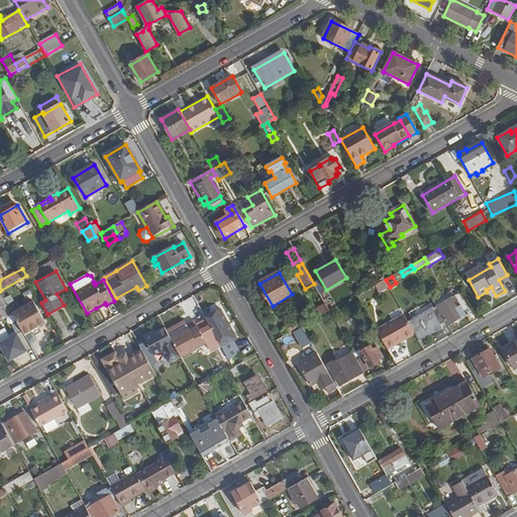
[(385,281),(374,287),(377,293),(388,287),(385,281)]
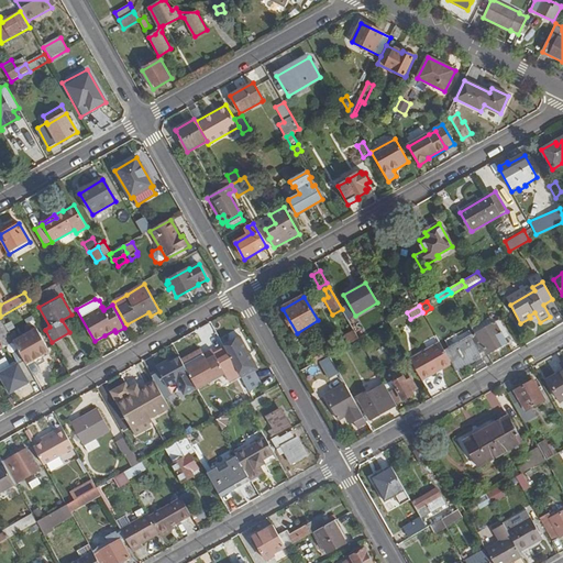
[(492,317),(471,328),(474,333),(475,335),(496,323),(492,317)]
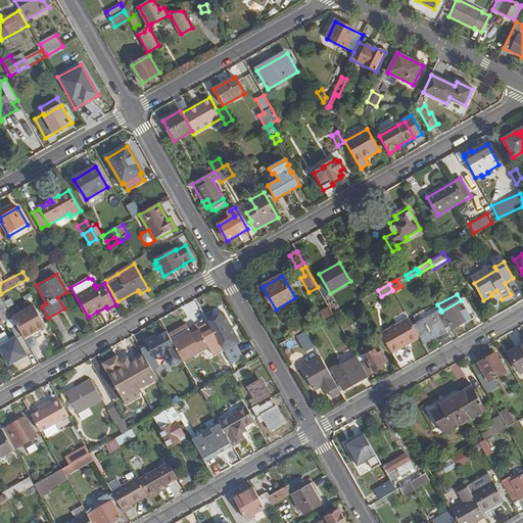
[(0,317),(3,323),(4,323),(13,318),(9,312),(2,298),(0,299),(0,317)]
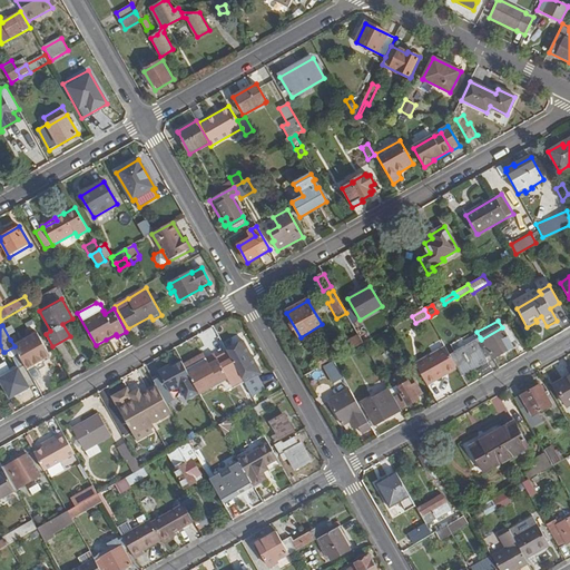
[(502,327),(481,340),(490,356),(492,360),(513,347),(513,346),(510,343),(514,341),(505,325),(502,327)]
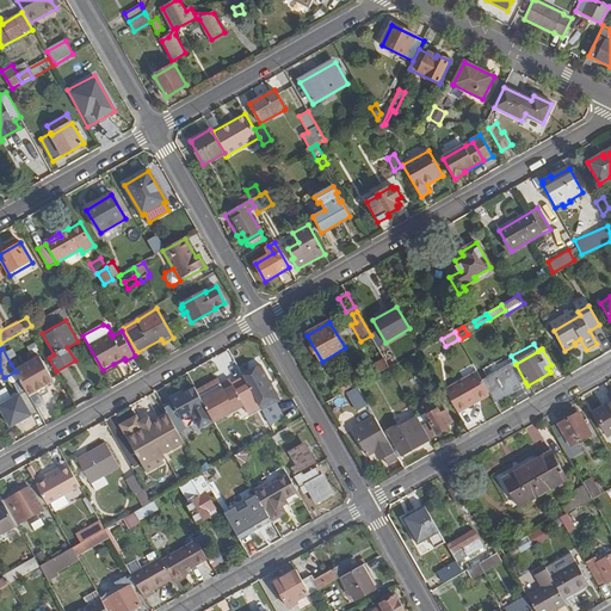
[(39,358),(16,372),(29,395),(53,382),(39,358)]
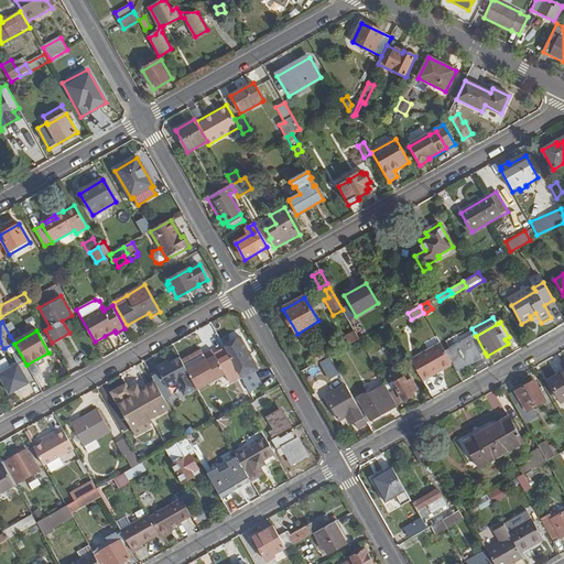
[(343,339),(347,347),(360,340),(355,332),(343,339)]
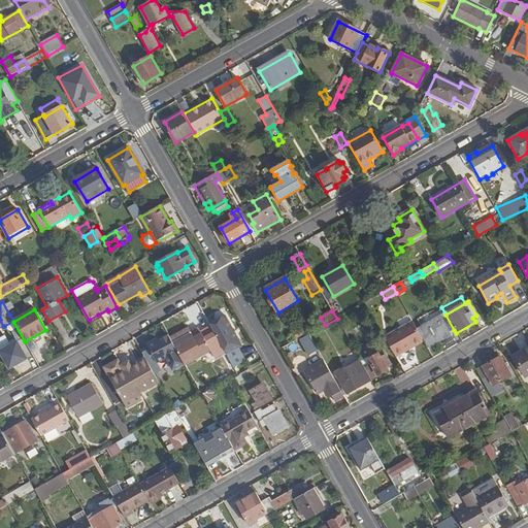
[(444,312),(417,329),(422,338),(426,345),(450,332),(454,330),(446,315),(444,312)]
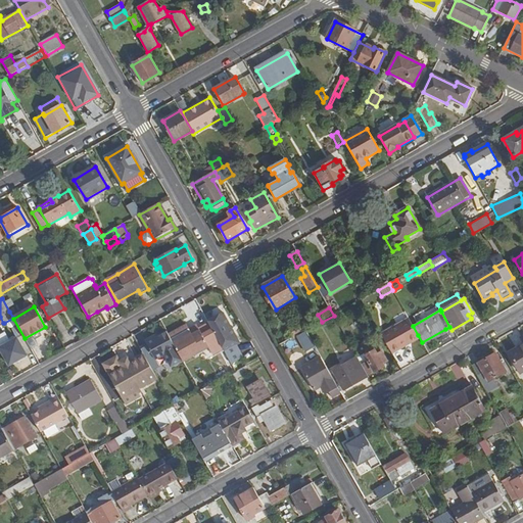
[(207,322),(208,323),(231,364),(242,358),(235,344),(239,342),(223,314),(207,322)]
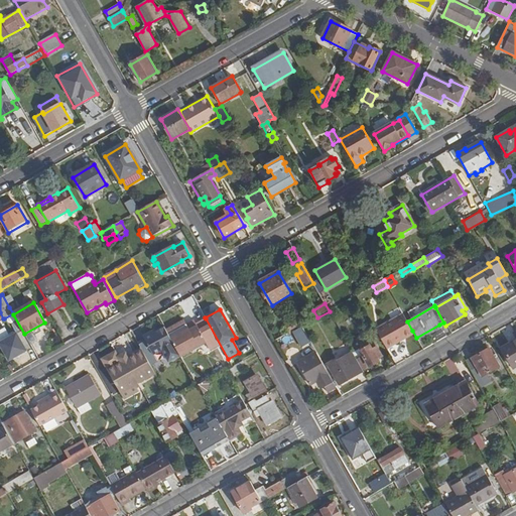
[(403,314),(375,330),(385,348),(401,339),(400,338),(412,331),(403,314)]
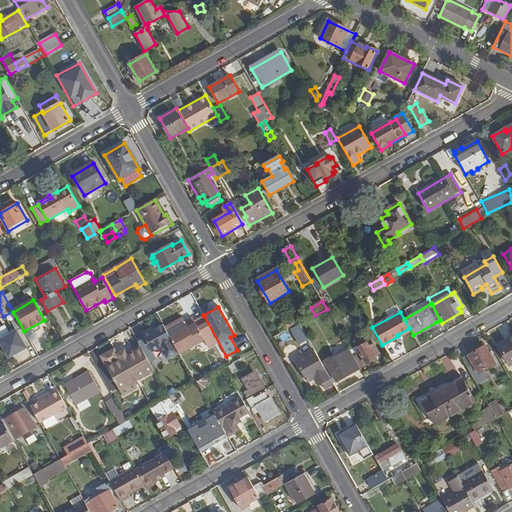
[(191,313),(183,318),(187,325),(195,321),(191,313)]
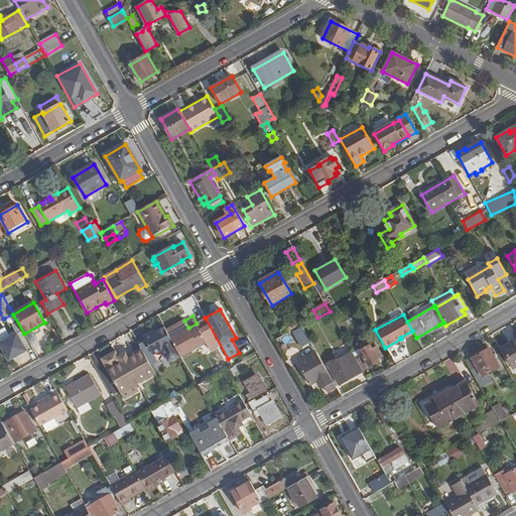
[(180,357),(206,343),(204,339),(214,334),(206,318),(197,324),(188,328),(184,320),(165,331),(179,356),(180,357)]
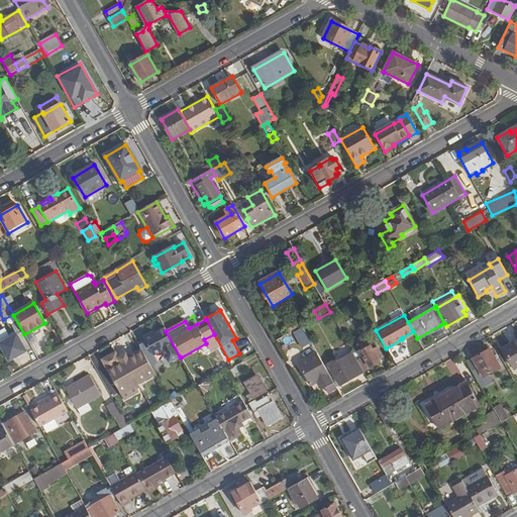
[(287,325),(286,326),(291,334),(299,329),(294,321),(287,325)]
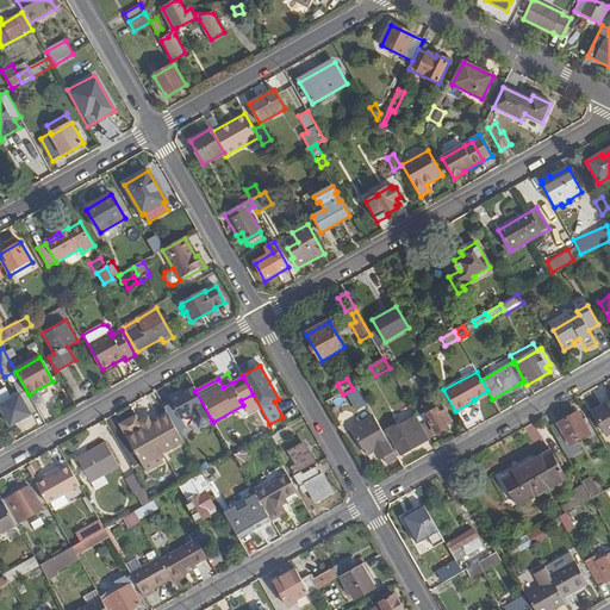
[(522,388),(520,384),(492,399),(495,403),(522,388)]
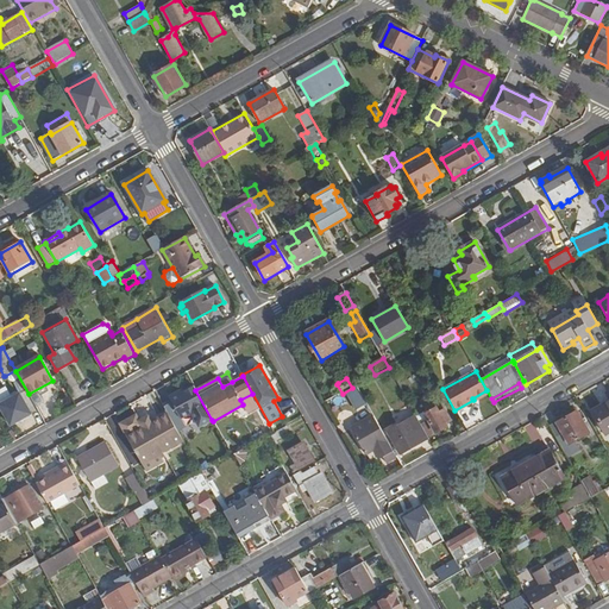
[(182,395),(163,406),(165,410),(168,414),(176,428),(184,424),(181,419),(192,413),(199,427),(212,420),(195,390),(194,387),(184,393),(182,395)]
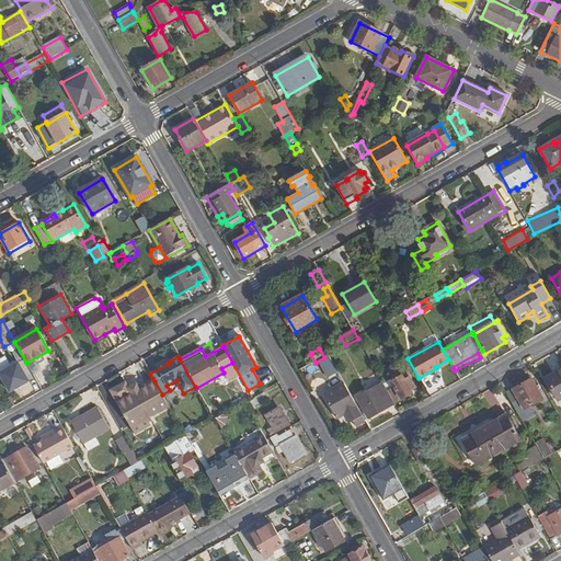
[(328,356),(321,361),(325,367),(332,364),(328,356)]
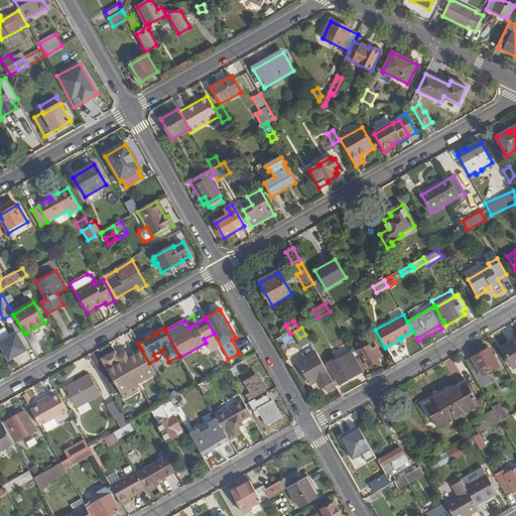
[(26,351),(17,335),(1,344),(9,360),(10,359),(26,351)]
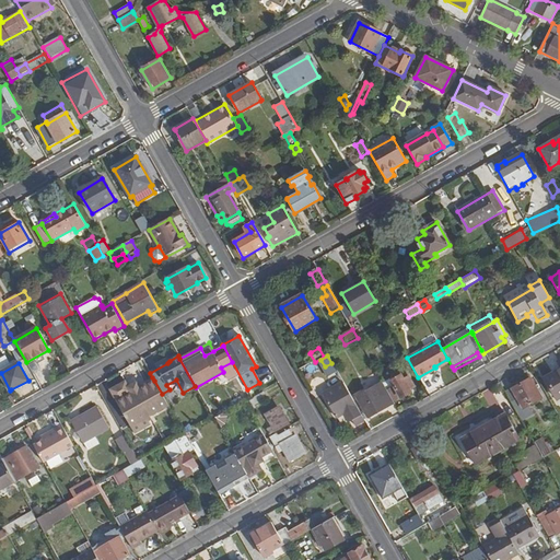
[(557,399),(558,400),(559,398),(559,370),(545,378),(557,399)]
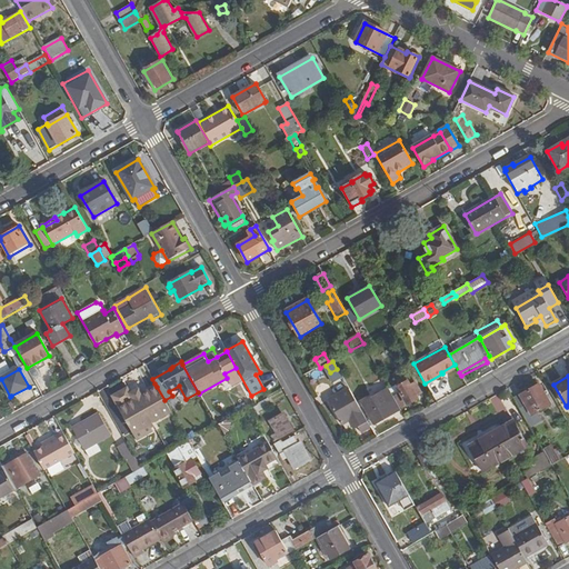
[(397,388),(400,393),(396,396),(402,407),(406,405),(407,406),(419,398),(418,396),(421,393),(415,383),(412,386),(410,382),(407,383),(407,382),(397,388)]
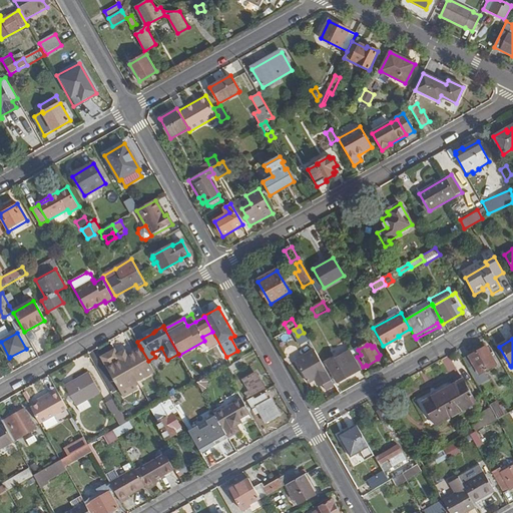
[(148,361),(141,349),(134,353),(132,351),(129,346),(124,349),(122,346),(114,350),(101,358),(120,391),(154,372),(148,361)]
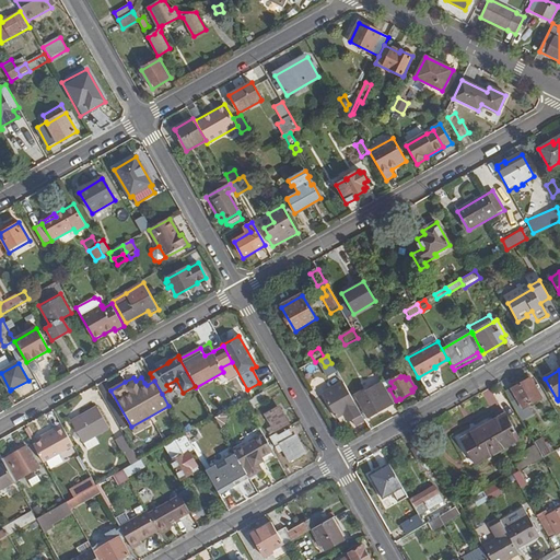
[(330,378),(317,385),(324,395),(336,388),(330,378)]
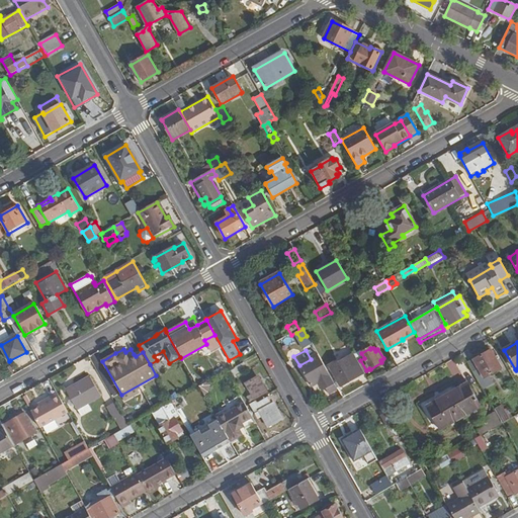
[(491,350),(467,363),(483,390),(493,384),(488,376),(501,368),(491,351),(491,350)]
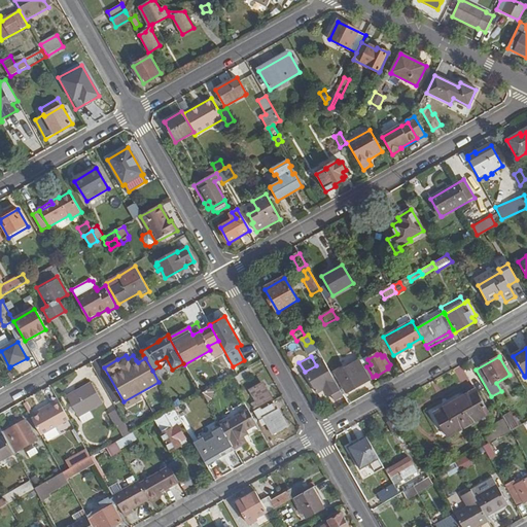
[(316,365),(305,372),(317,393),(326,388),(331,396),(341,391),(323,360),(316,365)]
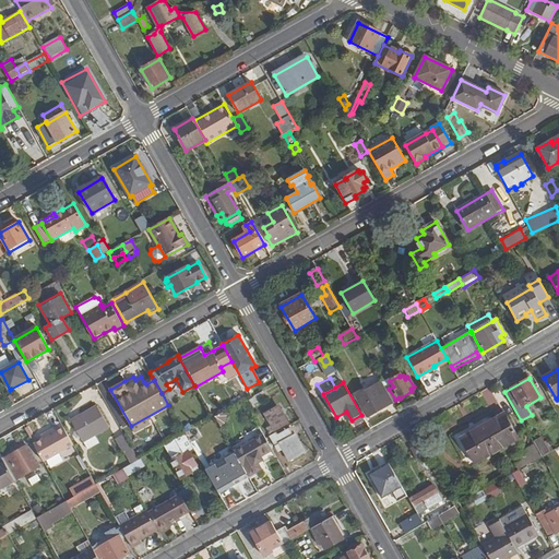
[(356,396),(368,417),(394,403),(382,382),(356,396)]
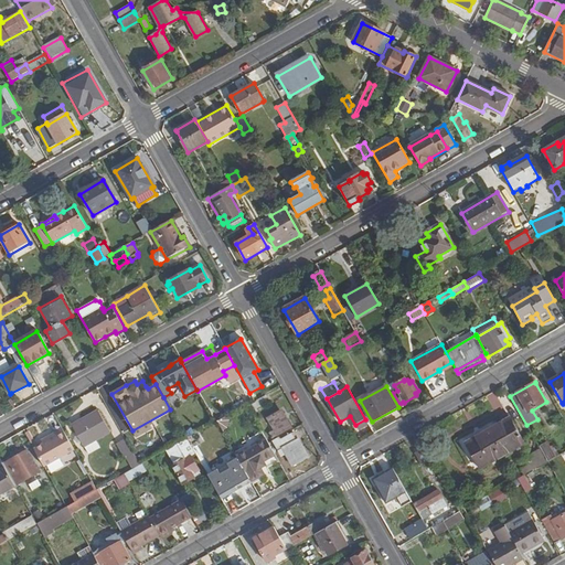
[(269,402),(266,396),(249,406),(253,412),(269,402)]
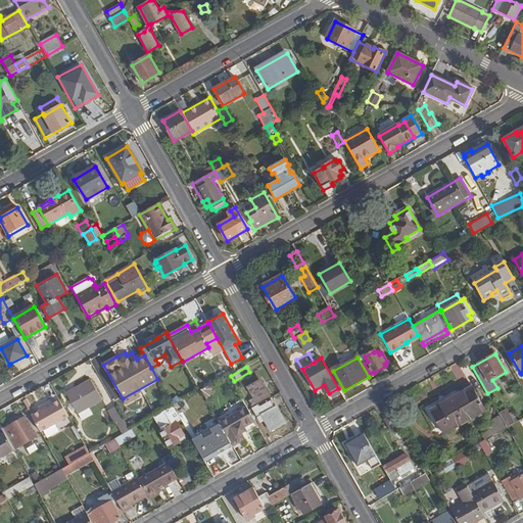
[(141,391),(158,382),(157,379),(123,398),(124,401),(141,391)]
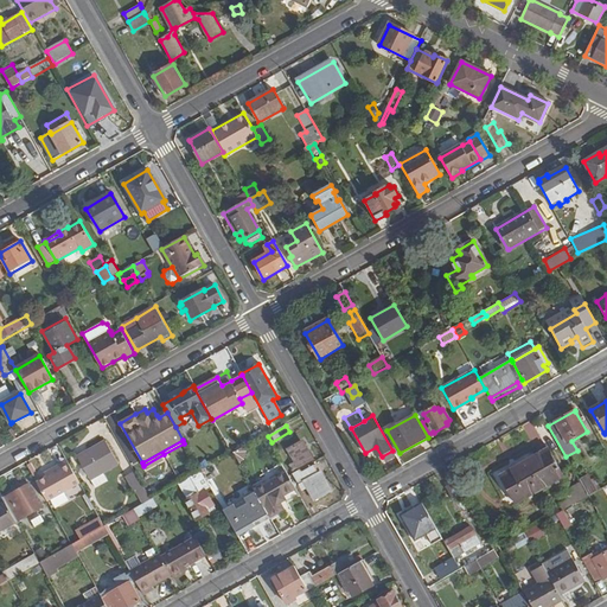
[(312,459),(302,441),(287,449),(288,451),(298,468),(312,459)]
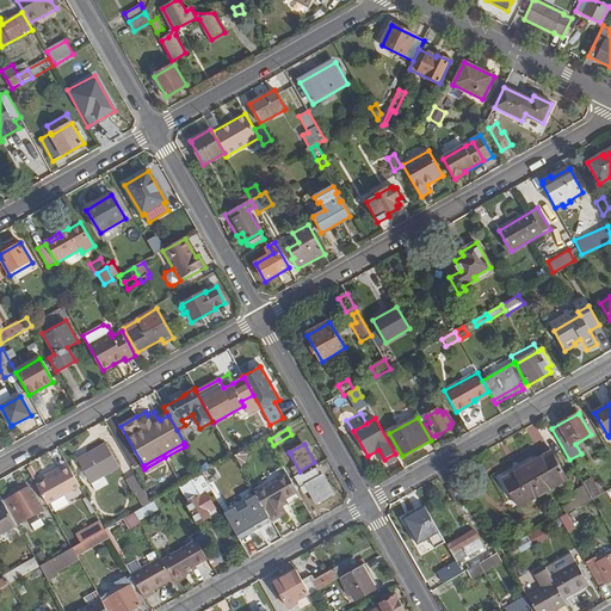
[(118,468),(105,445),(78,461),(84,470),(87,477),(91,483),(104,476),(118,468)]
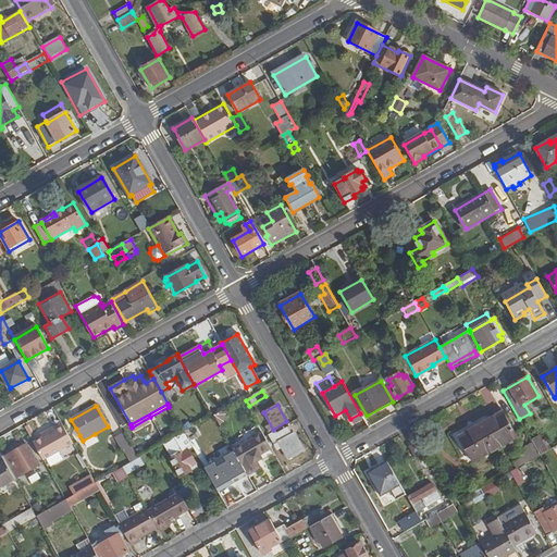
[(490,415),(492,419),(458,437),(473,462),(473,463),(518,437),(500,408),(490,415)]
